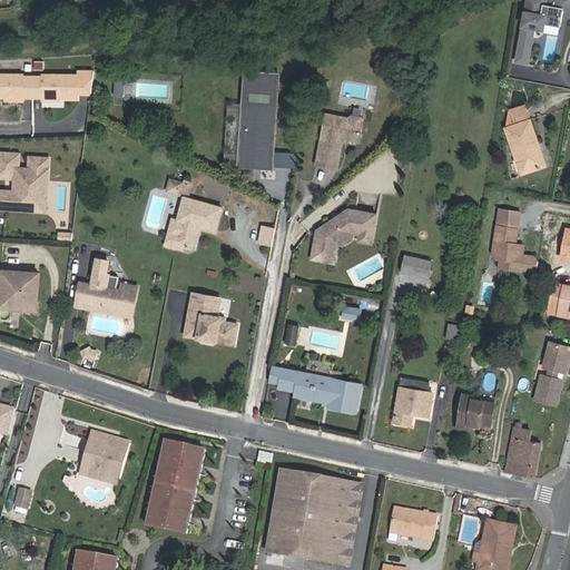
[(569,0),(527,0),(521,37),(532,39),(533,28),(543,30),(544,23),(560,26),(563,9),(569,10),(569,0)]
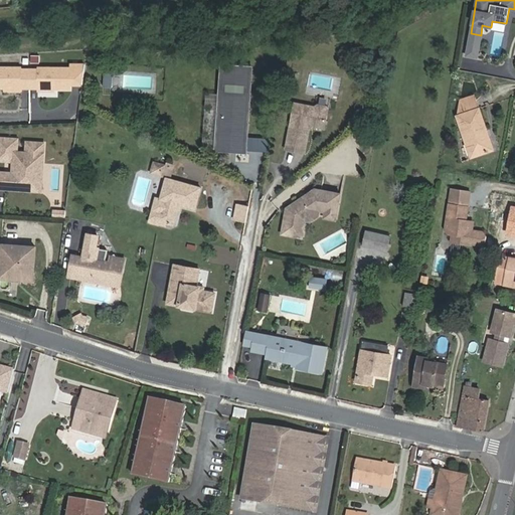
[(481,35),(471,33),(469,44),(475,45),(473,56),(477,57),(481,35)]
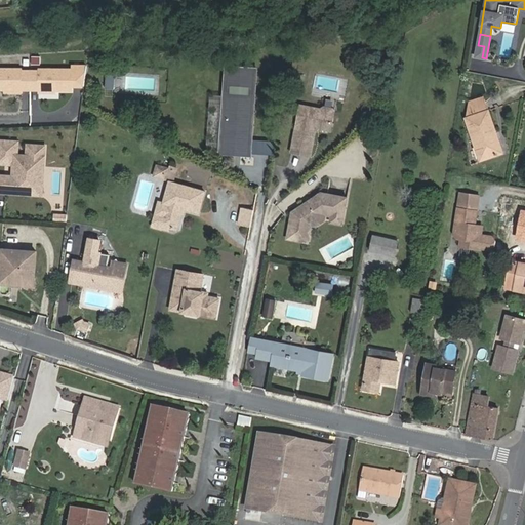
[(484,46),(478,45),(476,56),(482,57),(484,46)]
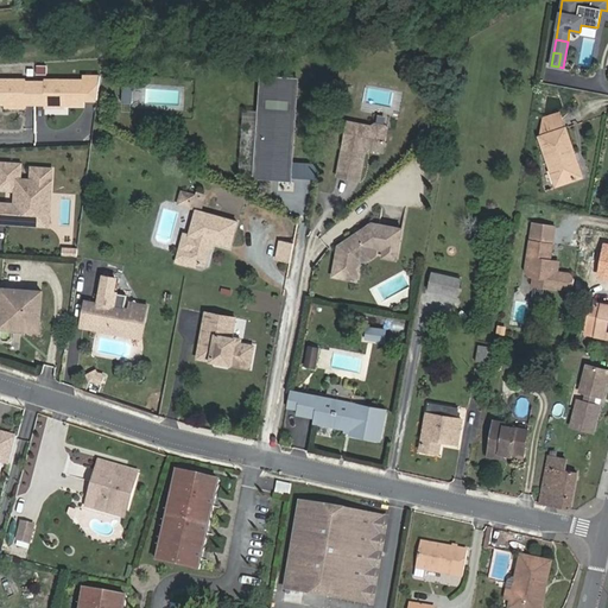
[(46,81),(37,81),(37,101),(46,101),(46,103),(69,103),(87,103),(86,78),(46,80),(46,81)]
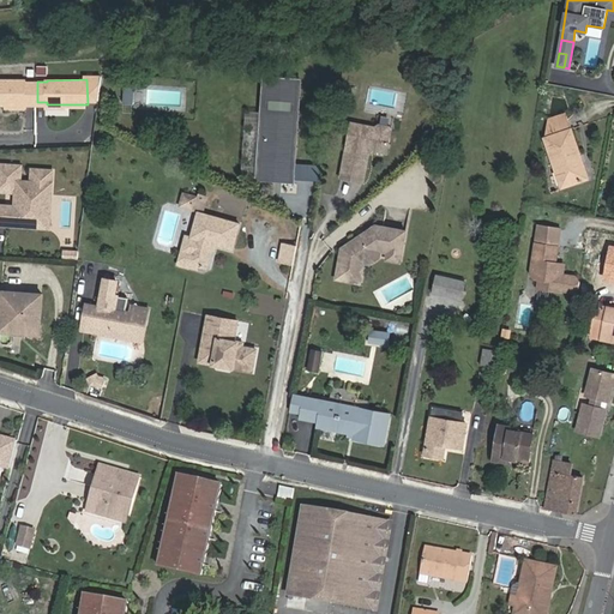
[(37,102),(37,82),(26,82),(26,80),(0,80),(0,104),(7,106),(29,104),(29,102),(37,102)]
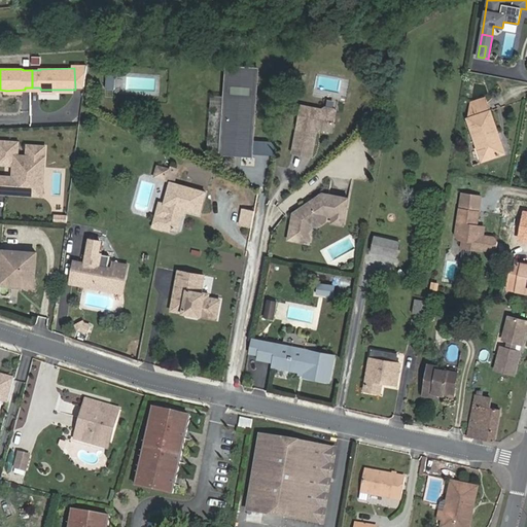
[(255,71),(230,69),(230,80),(255,82),(255,71)]
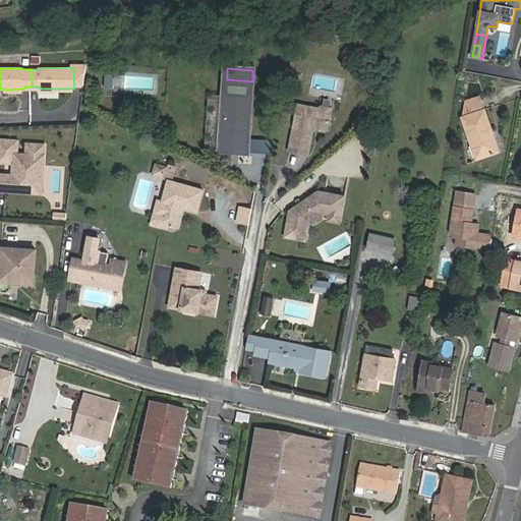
[(104,88),(113,89),(114,74),(105,73),(104,88)]
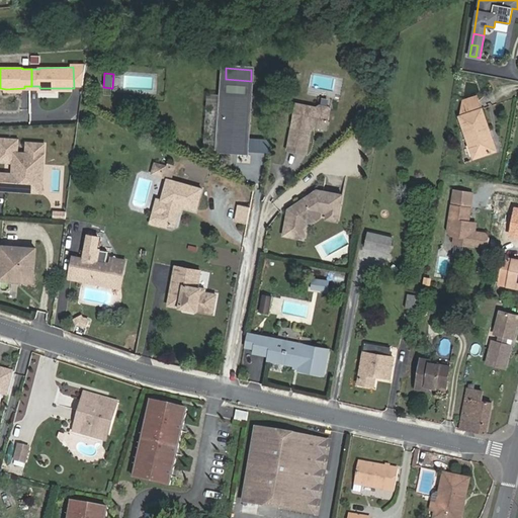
[(226,79),(222,79),(221,92),(224,92),(250,94),(253,94),(254,81),(251,81),(226,79)]
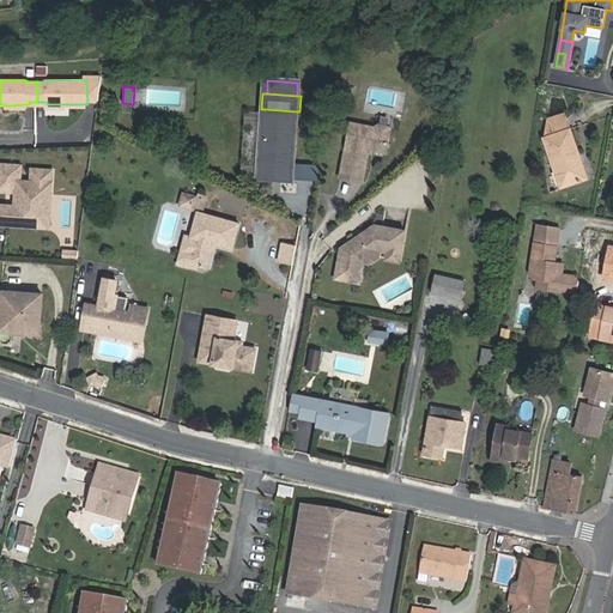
[(296,111),(265,109),(261,174),(291,176),(296,111)]
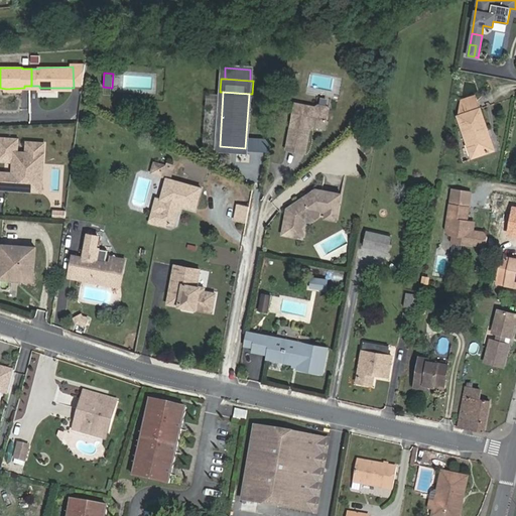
[(479,109),(475,96),(461,100),(460,115),(458,115),(472,157),(494,149),(480,108),(479,109)]
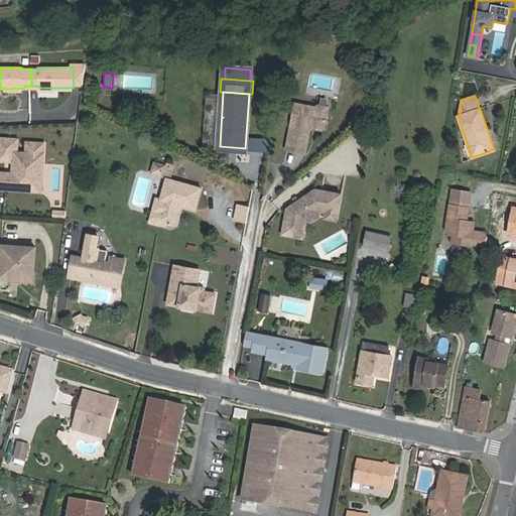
[(286,148),(304,152),(309,127),(307,125),(311,122),(313,125),(325,127),(329,108),(326,105),(318,103),(315,106),(294,102),(286,148)]
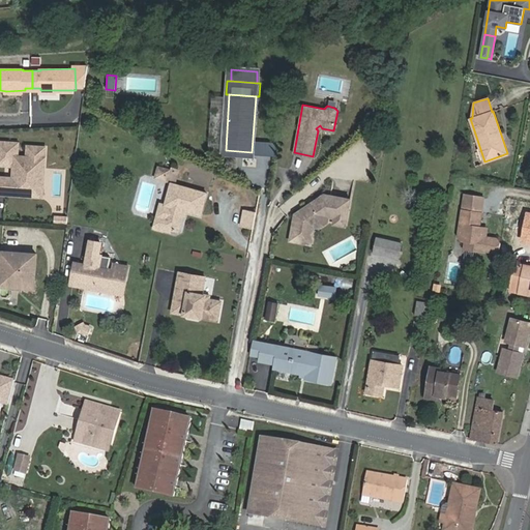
[(43,166),(45,145),(27,144),(26,155),(19,155),(17,153),(17,142),(0,140),(0,164),(12,165),(12,177),(0,176),(0,193),(5,193),(5,190),(17,190),(17,194),(29,195),(29,181),(39,181),(40,166),(43,166)]
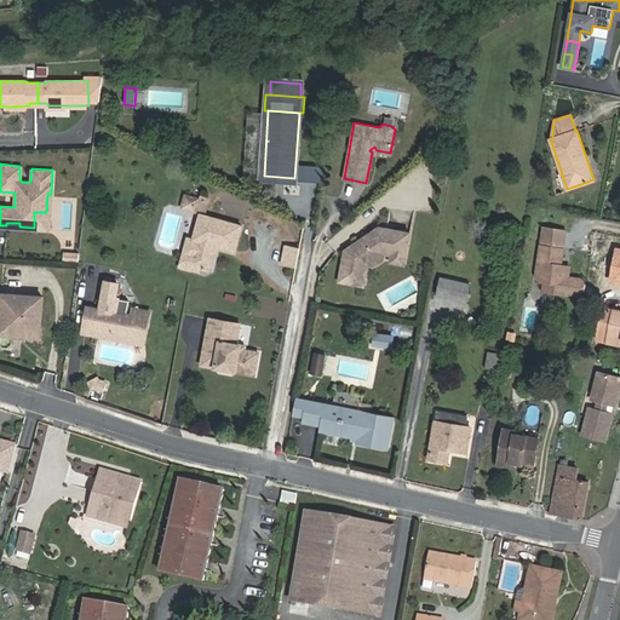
[(303,205),(316,206),(317,184),(285,182),(285,194),(303,195),(303,205)]
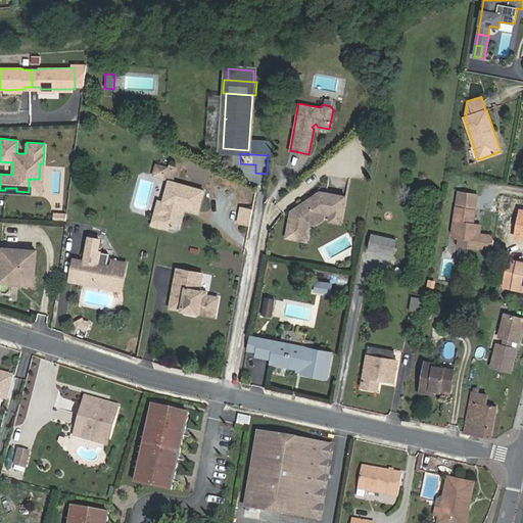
[(41,192),(43,163),(40,163),(39,179),(29,179),(29,192),(41,192)]
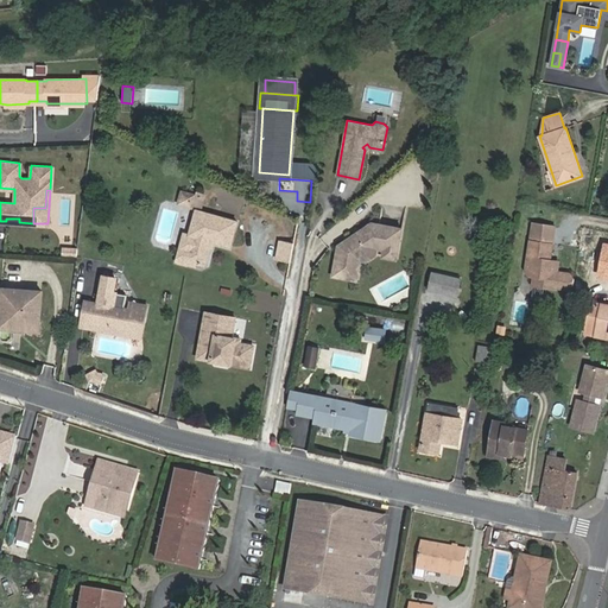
[(187,198),(192,200),(195,194),(182,190),(178,203),(184,204),(187,198)]
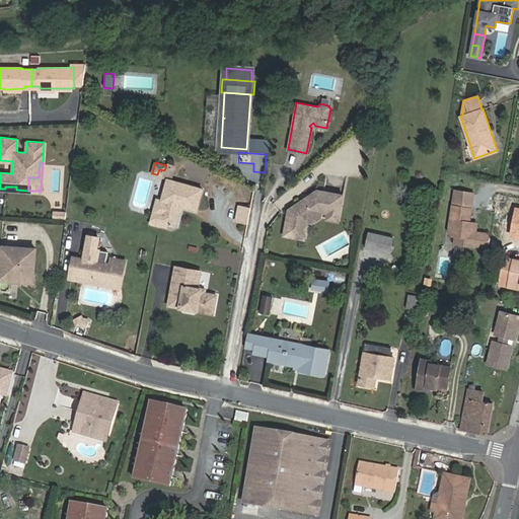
[(202,188),(167,177),(161,199),(164,200),(161,213),(153,211),(150,222),(158,224),(159,221),(173,225),(179,204),(196,209),(202,188)]
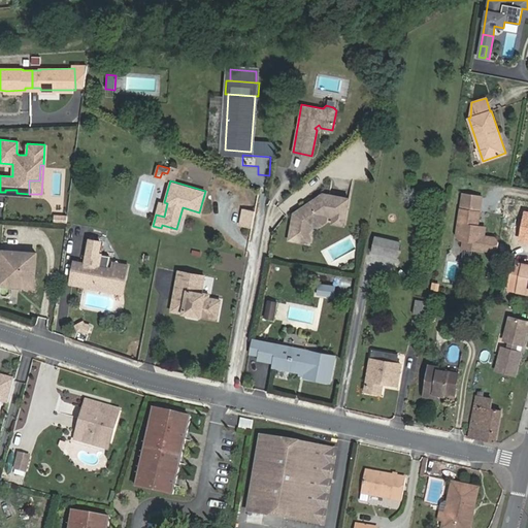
[(300,208),(295,211),(290,238),(307,241),(310,224),(316,225),(327,220),(328,215),(334,216),(335,213),(345,216),(350,197),(323,192),(308,202),(308,205),(303,208),(300,208)]
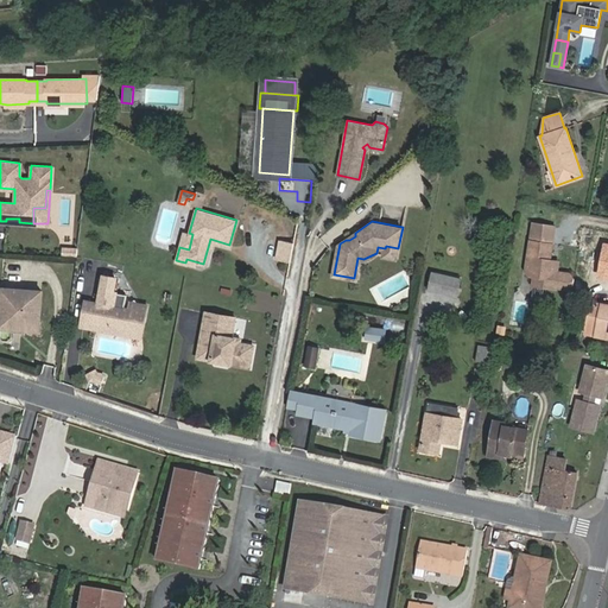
[(184,232),(179,247),(189,249),(192,234),(189,233),(184,232)]
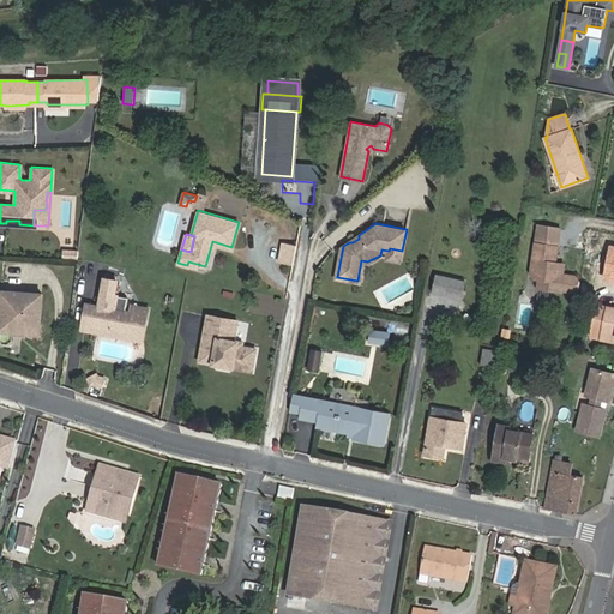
[(298,245),(284,242),(281,262),(294,264),(298,245)]
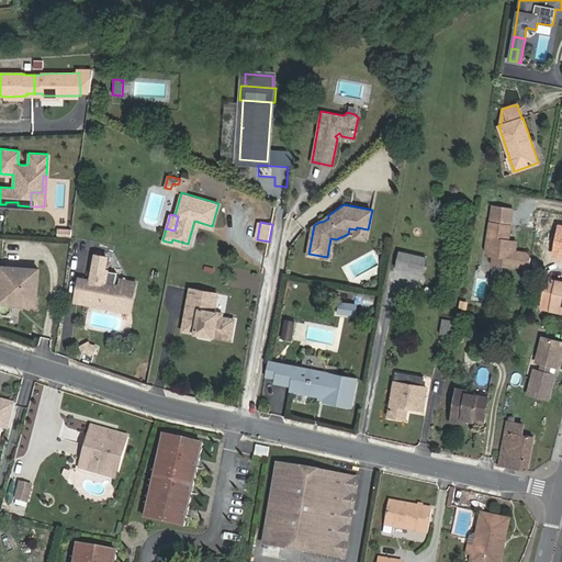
[(513,225),(492,222),(486,250),(490,255),(494,256),(493,263),(514,267),(514,266),(525,268),(531,263),(531,258),(528,254),(517,251),(518,245),(512,244),(510,240),(513,225)]
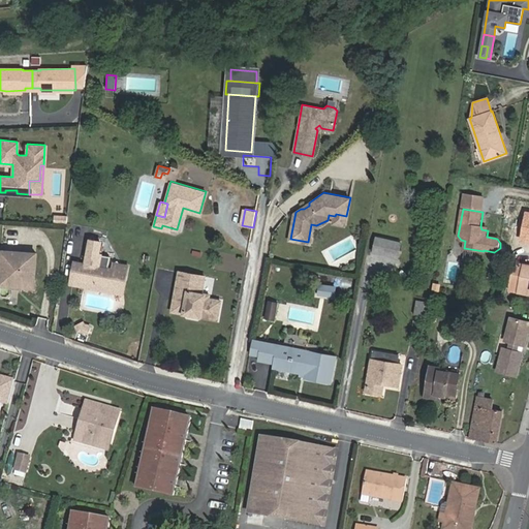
[(335,216),(334,222),(345,224),(346,216),(336,214),(335,216)]
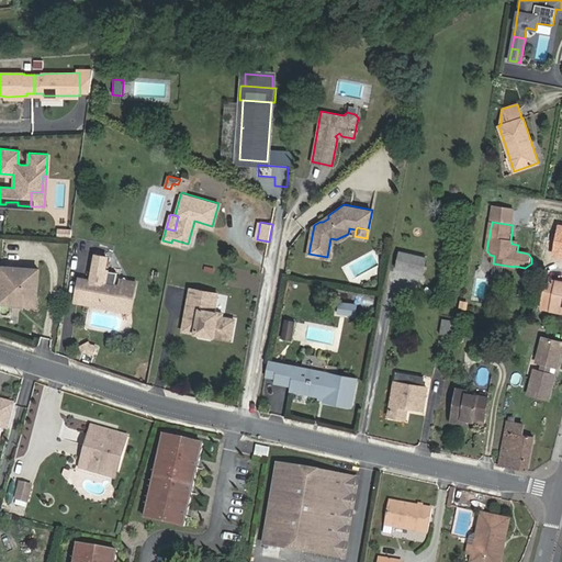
[(423,273),(426,258),(400,250),(395,267),(423,273)]
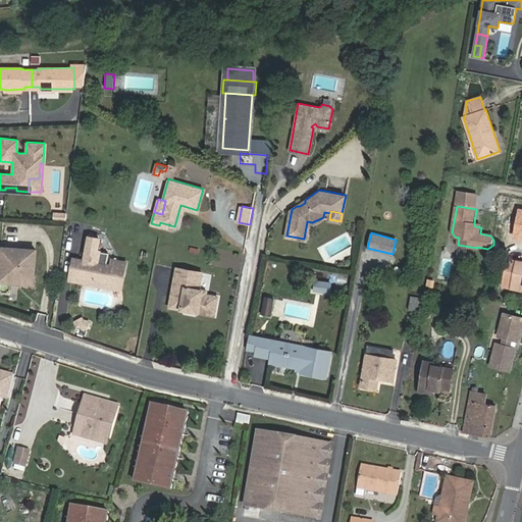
[(113,271),(121,273),(123,273),(125,260),(111,257),(110,263),(106,262),(108,251),(99,249),(102,237),(92,233),(86,258),(82,257),(77,273),(111,280),(113,271)]
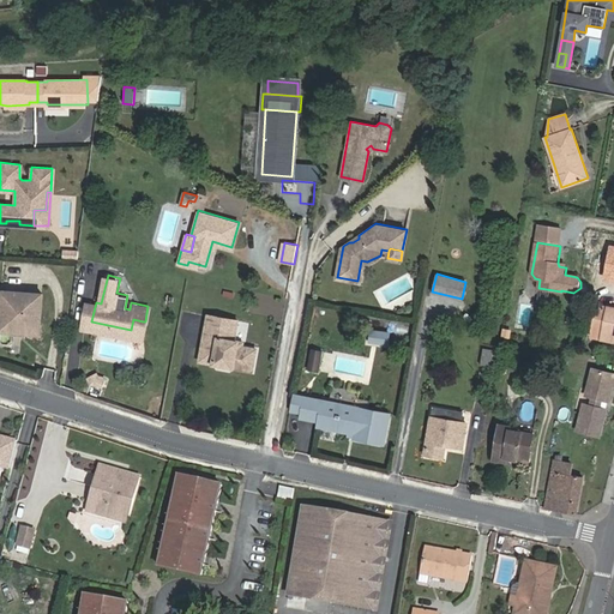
[(42,294),(1,290),(0,301),(0,321),(38,325),(42,294)]
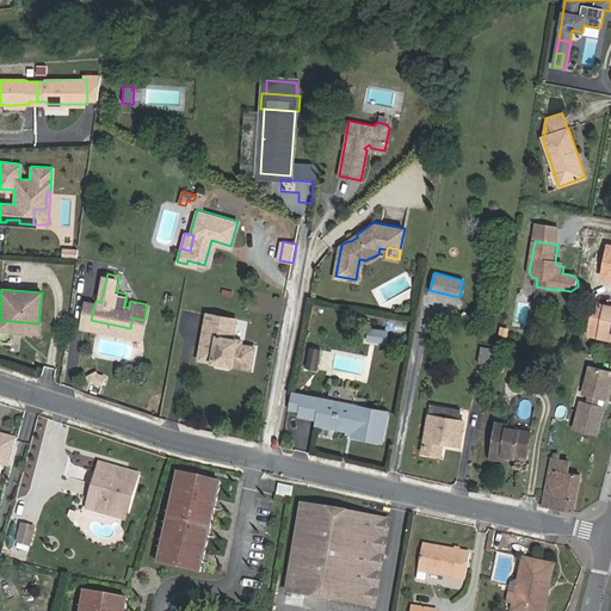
[(139,337),(142,320),(133,318),(130,328),(91,320),(96,301),(87,298),(81,325),(139,337)]
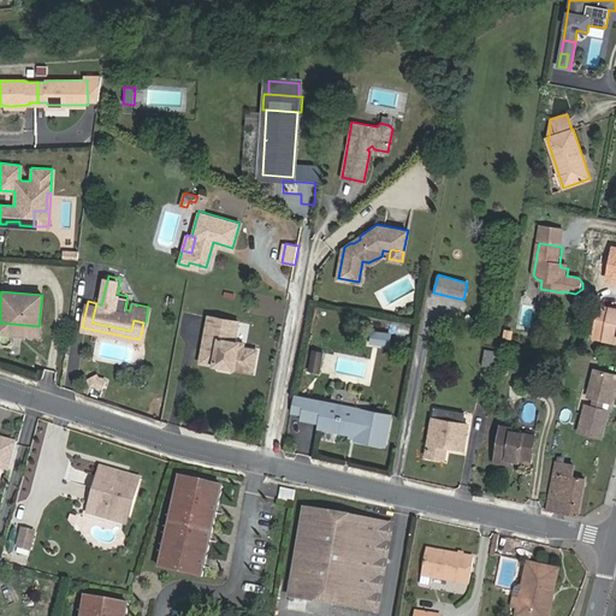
[(615,308),(610,307),(599,306),(593,337),(604,339),(615,341),(615,308)]
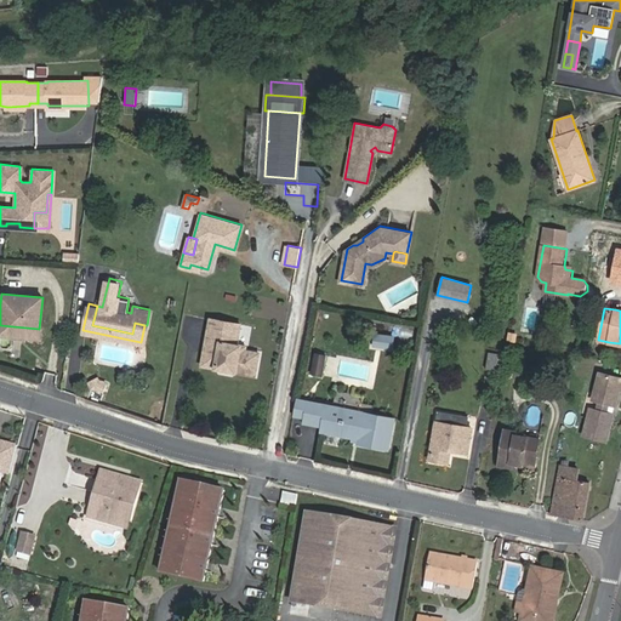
[(240,324),(211,318),(206,341),(212,342),(212,347),(205,352),(203,365),(216,368),(220,365),(234,368),(237,371),(256,375),(260,353),(245,349),(246,346),(237,343),(240,324)]
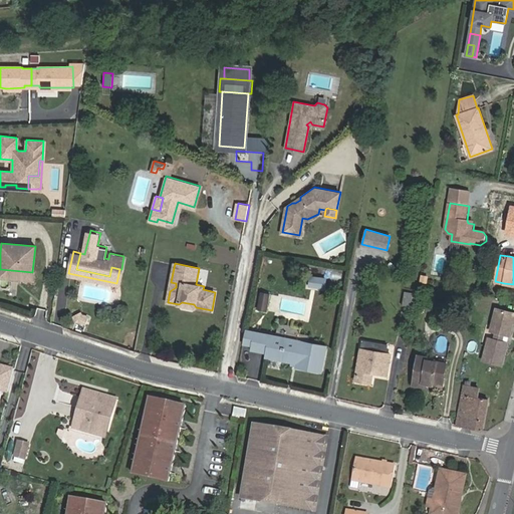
[(0,276),(32,279),(32,272),(0,269),(0,276)]
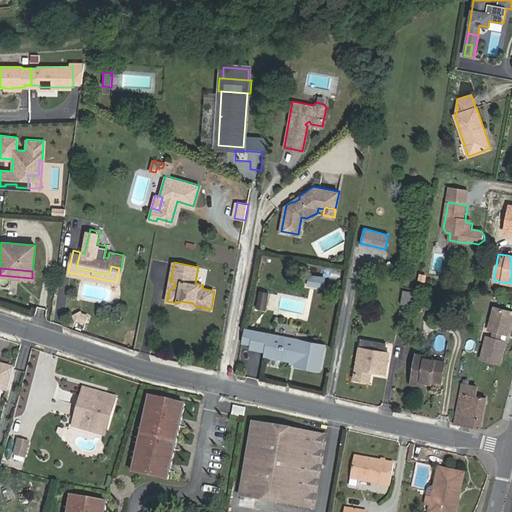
[(312,276),(310,284),(326,286),(327,278),(312,276)]
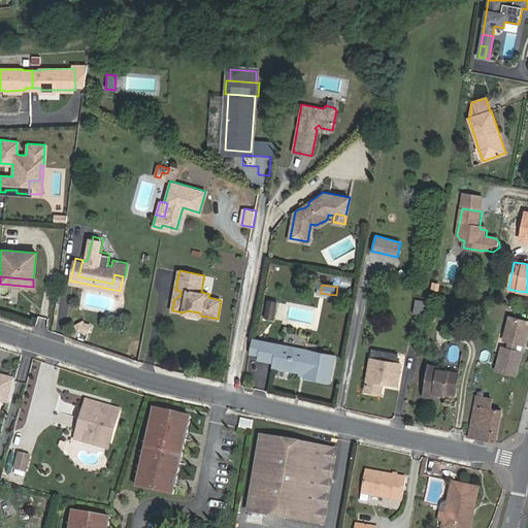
[(421,315),(424,301),(416,299),(414,312),(421,315)]
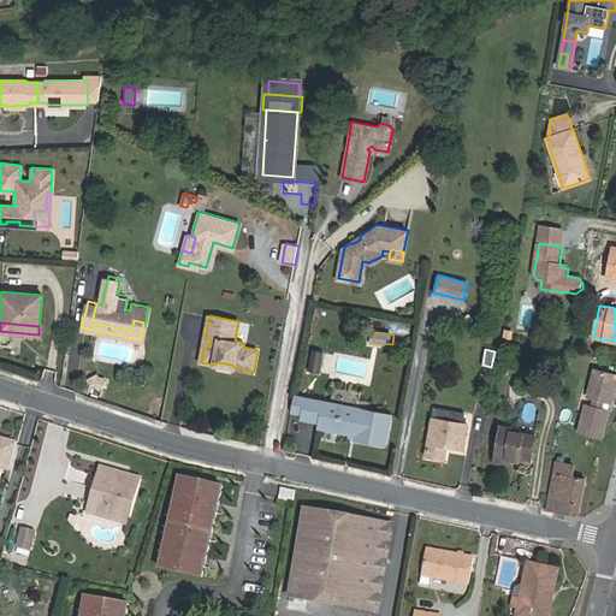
[(323,372),(326,353),(315,350),(312,369),(323,372)]
